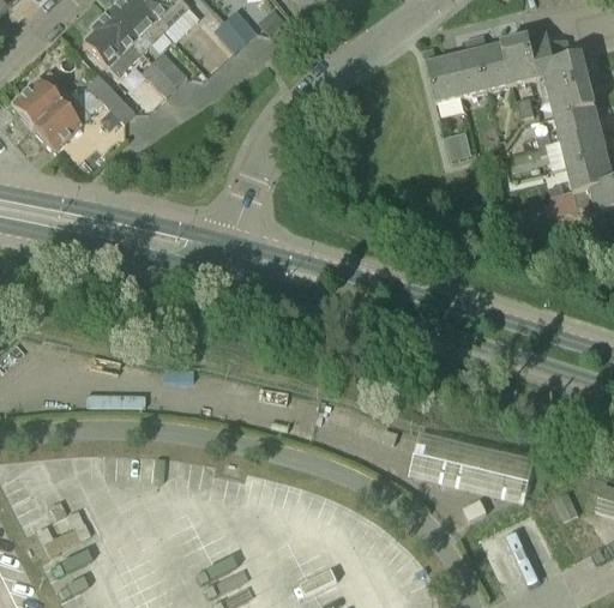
[(0,0),(0,8),(4,12),(16,0),(0,0)]
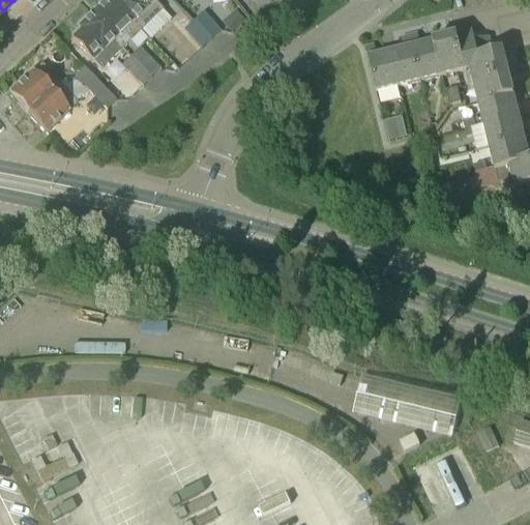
[(122,46),(141,27),(114,0),(105,0),(91,12),(91,11),(90,12),(122,46)]
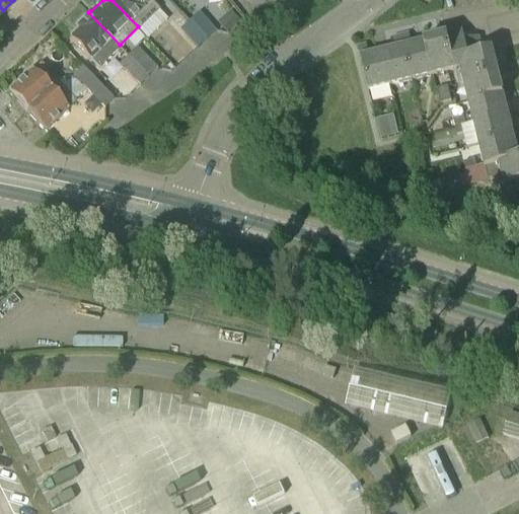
[(112,0),(138,26),(159,6),(153,0),(112,0)]
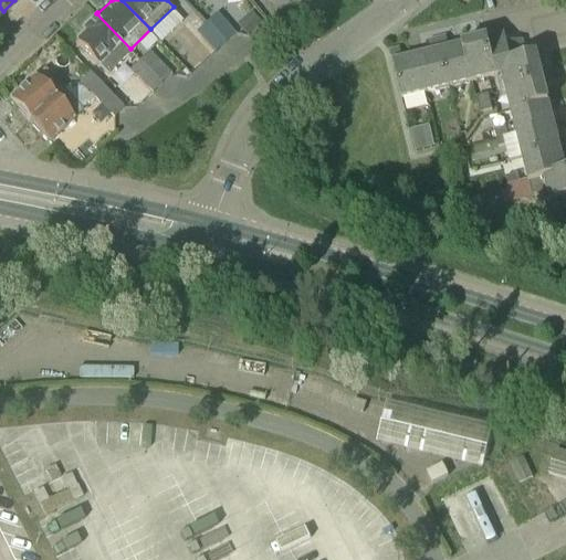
[(226,39),(207,19),(197,9),(196,10),(188,18),(216,48),(226,39)]
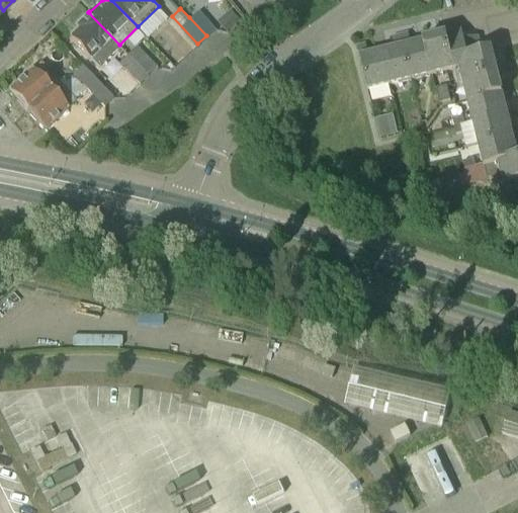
[(226,28),(238,18),(231,8),(218,18),(226,28)]
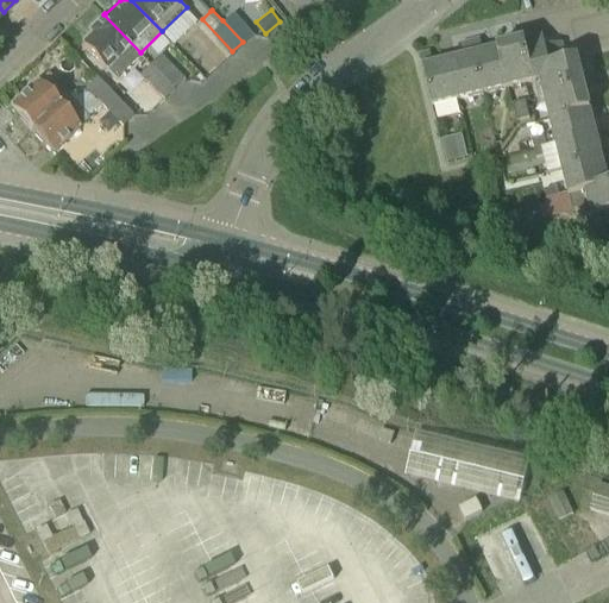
[(223,20),(243,42),(253,32),(233,11),(223,20)]
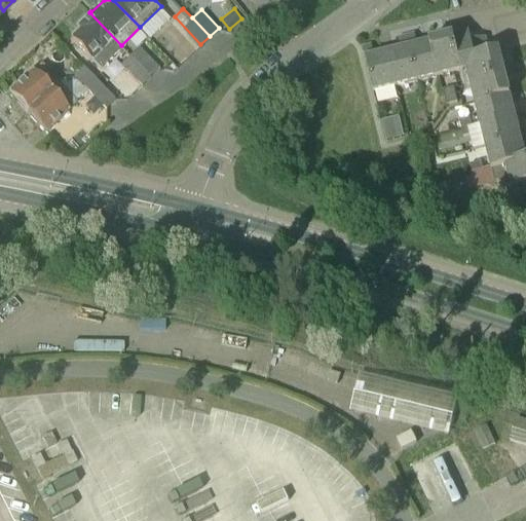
[(101,65),(121,45),(89,12),(76,25),(79,27),(70,36),(91,58),(94,57),(101,65)]
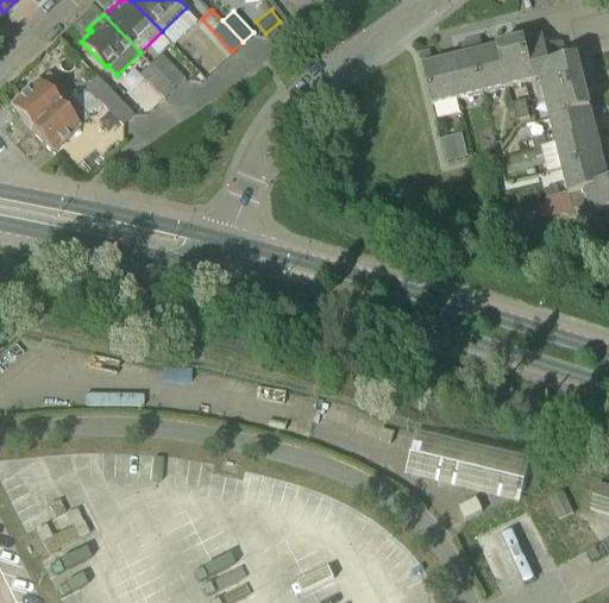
[(550,114),(590,105),(577,54),(565,57),(562,38),(545,43),(542,33),(498,44),(508,85),(540,76),(550,114)]
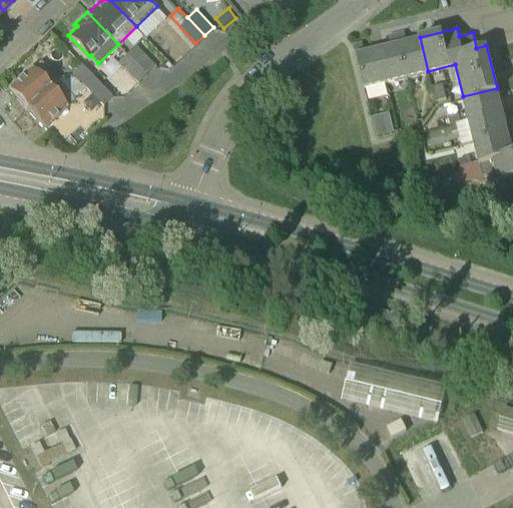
[(428,71),(420,37),(407,40),(404,29),(396,31),(407,76),(428,71)]
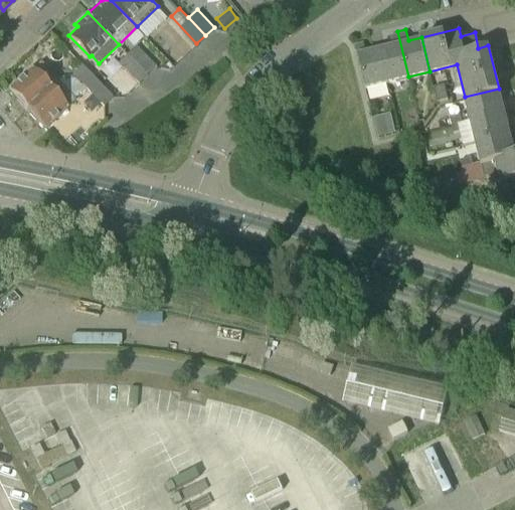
[(387,81),(408,76),(397,31),(390,33),(392,44),(379,47),(387,81)]
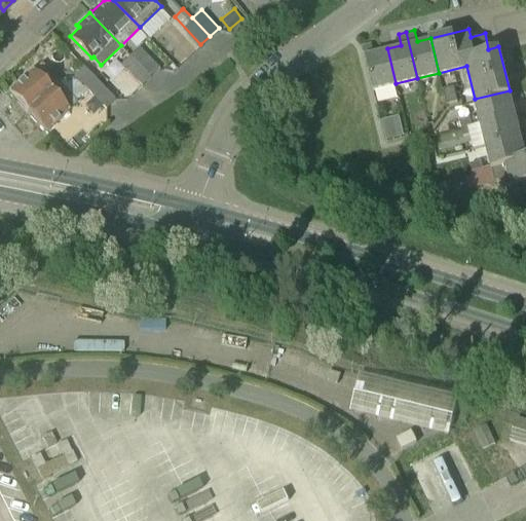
[(396,83),(387,48),(374,51),(371,41),(362,43),(373,88),(396,83)]
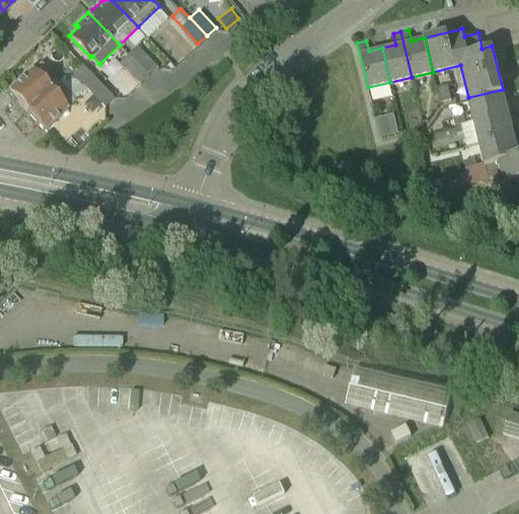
[(128,53),(148,74),(156,65),(137,45),(128,53)]
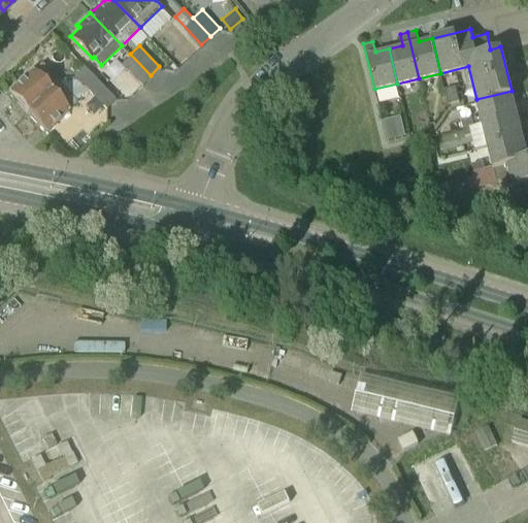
[(141,84),(151,75),(130,54),(122,63),(141,84)]
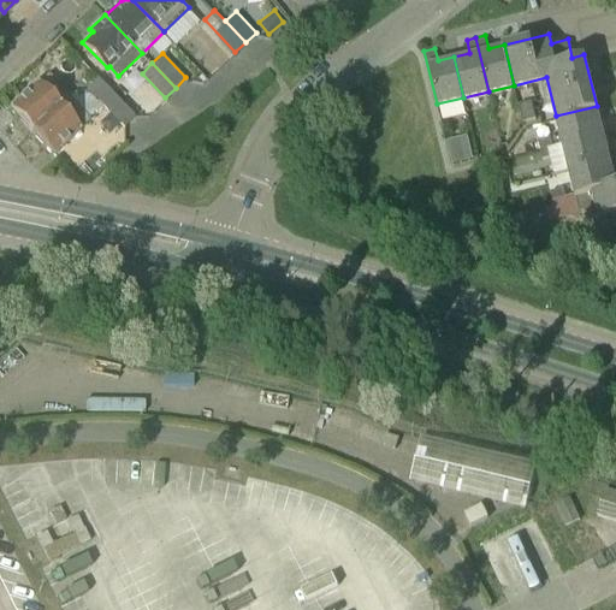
[(30,129),(69,94),(48,71),(39,80),(37,80),(10,105),(30,129)]
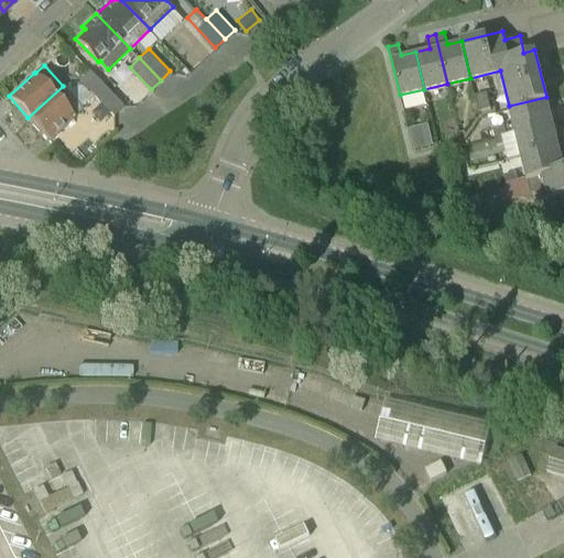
[(91,91),(101,81),(89,68),(78,78),(91,91)]
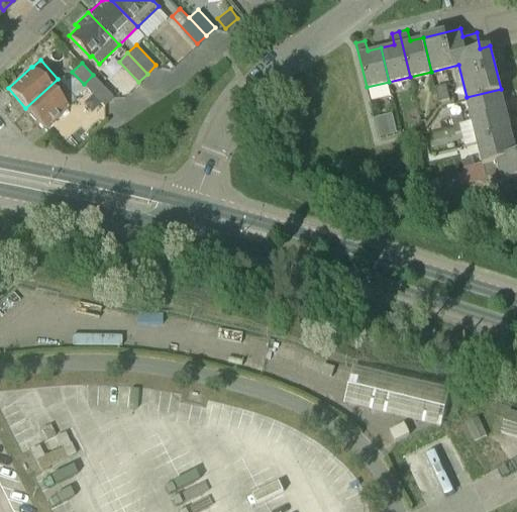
[(93,75),(84,84),(103,104),(113,95),(93,75)]
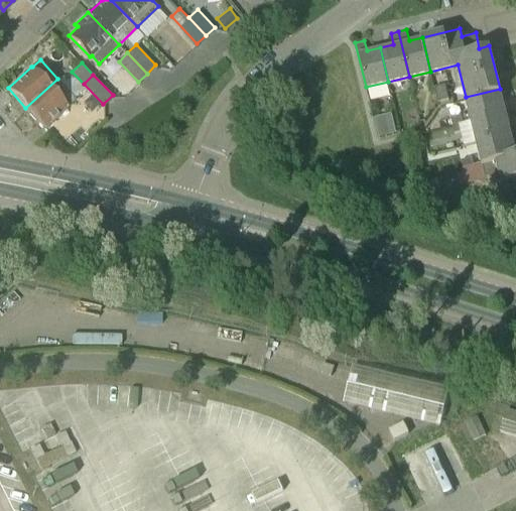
[(57,79),(25,108),(43,127),(67,106),(67,105),(75,98),(57,79)]
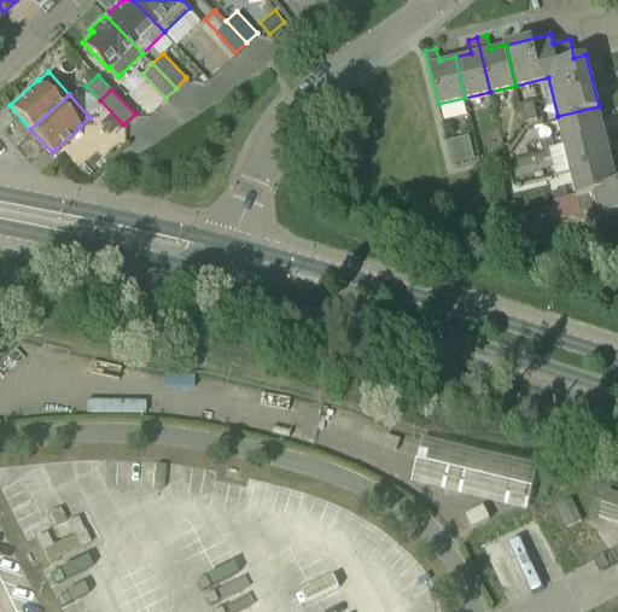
[(534,98),(520,102),(524,118),(537,116),(534,98)]
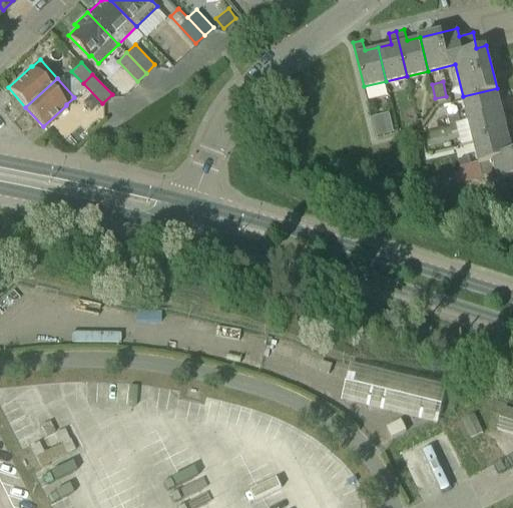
[(463,96),(467,115),(468,118),(502,109),(497,88),(463,96)]
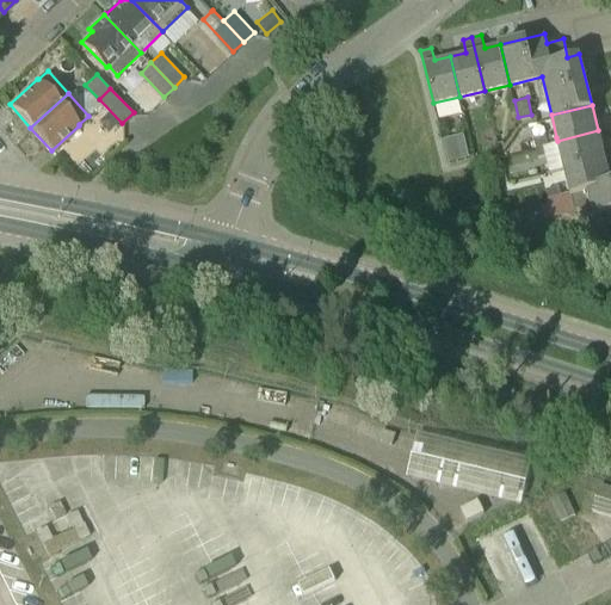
[(598,130),(557,141),(563,165),(563,166),(604,156),(598,130)]
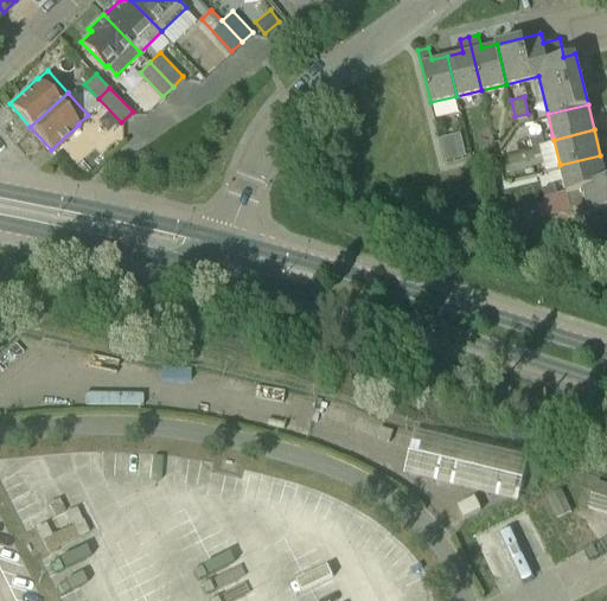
[(465,152),(460,130),(440,135),(445,157),(465,152)]
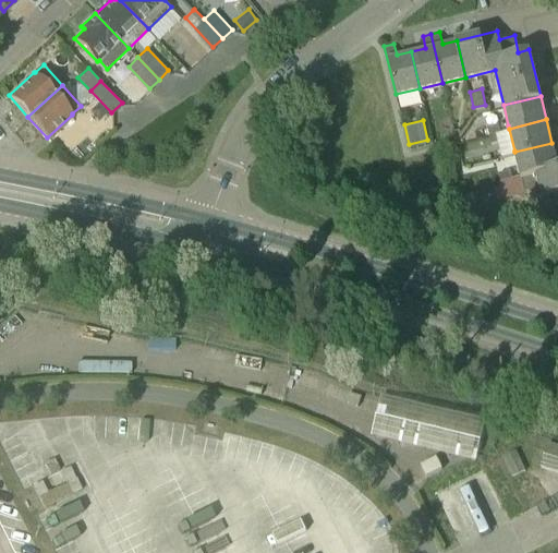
[(487,124),(489,133),(502,130),(500,121),(487,124)]
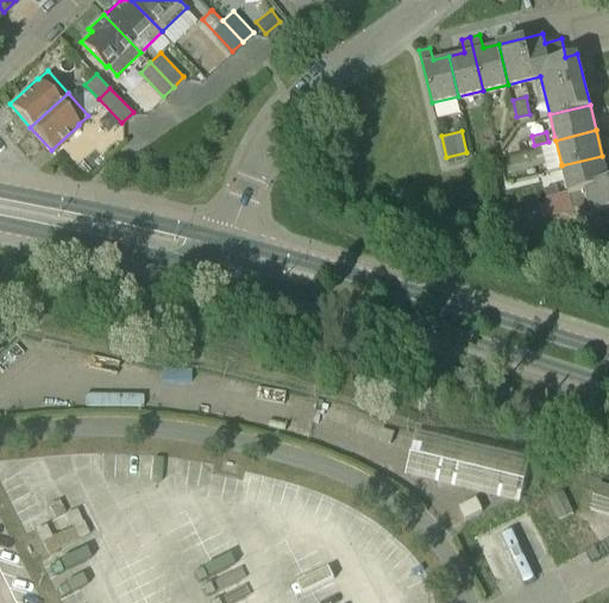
[(544,151),(550,150),(548,142),(534,145),(537,154),(544,151)]
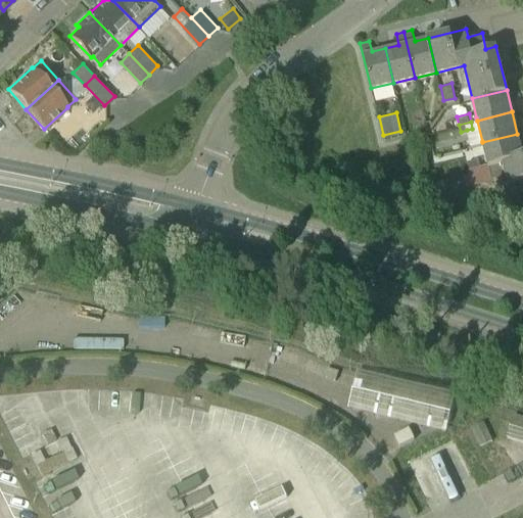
[(482,142),(483,146),(487,161),(522,153),(517,134),(482,142)]
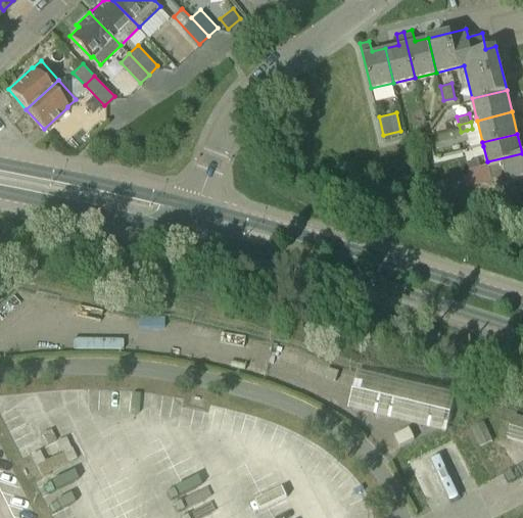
[(487,161),(487,163),(490,177),(500,175),(502,172),(500,161),(503,160),(508,183),(522,178),(522,152),(522,153),(487,161)]
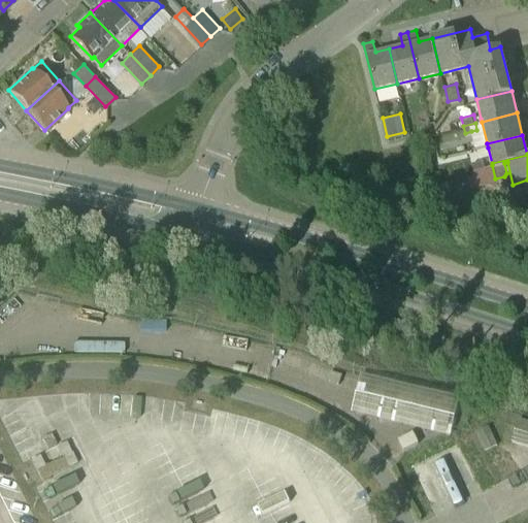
[(486,166),(484,158),(472,161),(474,169),(486,166)]
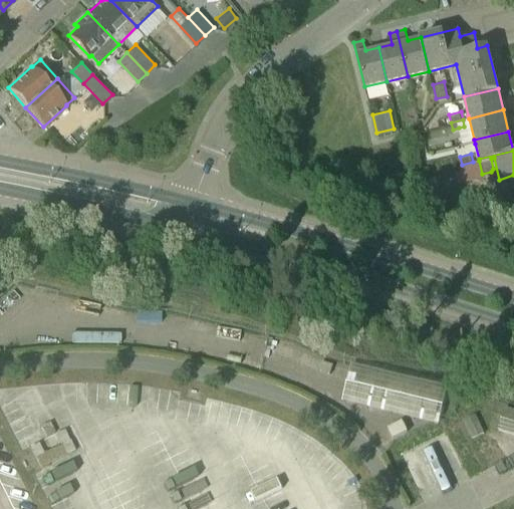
[(464,168),(455,170),(458,182),(466,180),(464,168)]
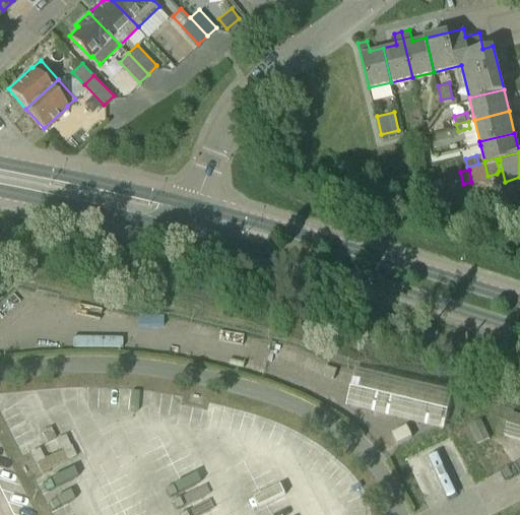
[(505,435),(519,438),(519,410),(512,409),(510,415),(505,435)]
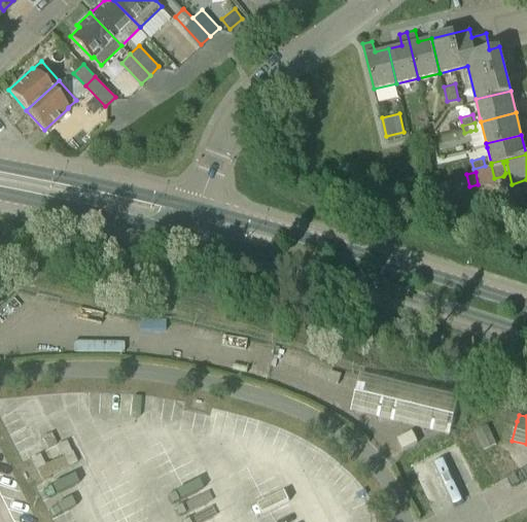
[(494,435),(488,423),(476,428),(484,447),(497,441),(494,435)]
